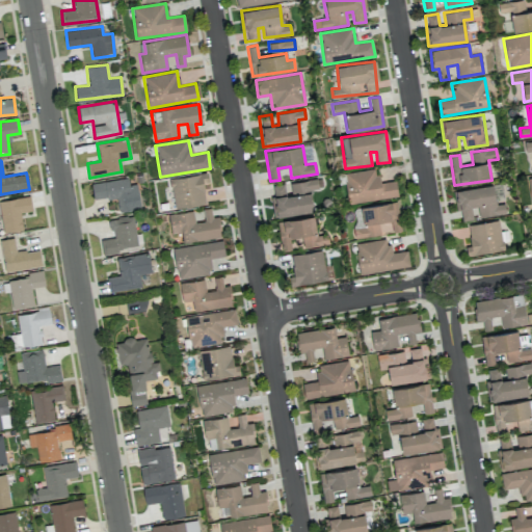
[(344,174),(347,204),(398,197),(395,181),(378,183),(376,169),(344,174)]
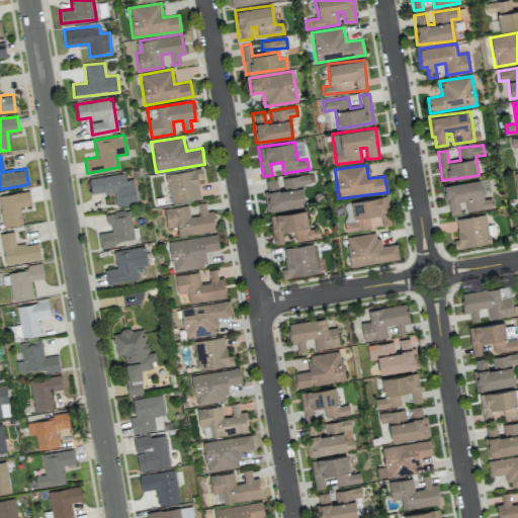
[(169,203),(200,198),(197,177),(202,176),(201,169),(165,174),(169,203)]
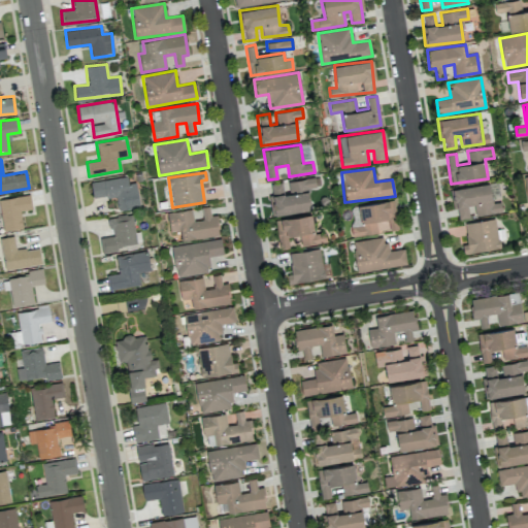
[(135,183),(128,184),(127,176),(90,183),(93,199),(114,195),(118,210),(139,206),(135,183)]
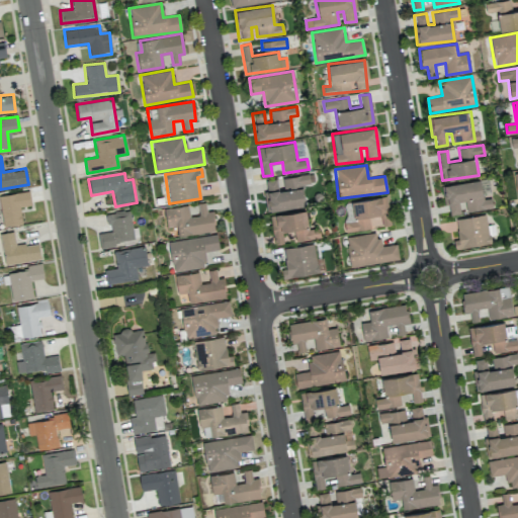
[(266,210),(305,205),(303,184),(310,183),(309,174),(282,178),(283,189),(278,190),(276,179),(265,180),(267,190),(263,191),(266,210)]
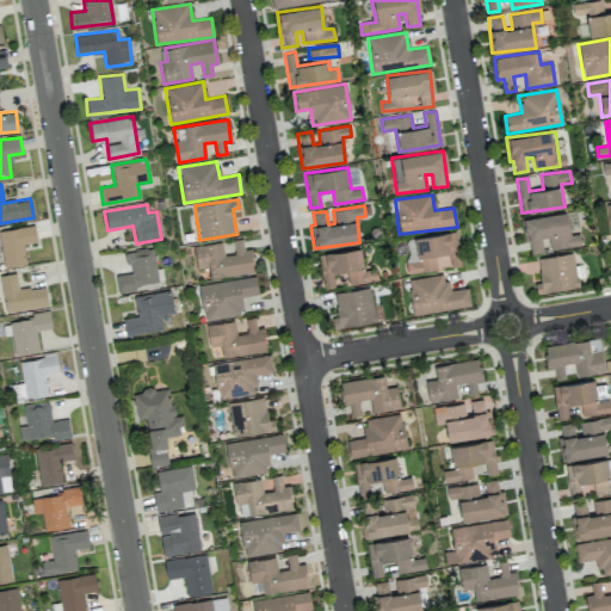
[(581,245),(579,233),(569,235),(566,211),(520,218),(524,244),(529,242),(531,253),(543,252),(542,238),(548,236),(550,250),(581,245)]
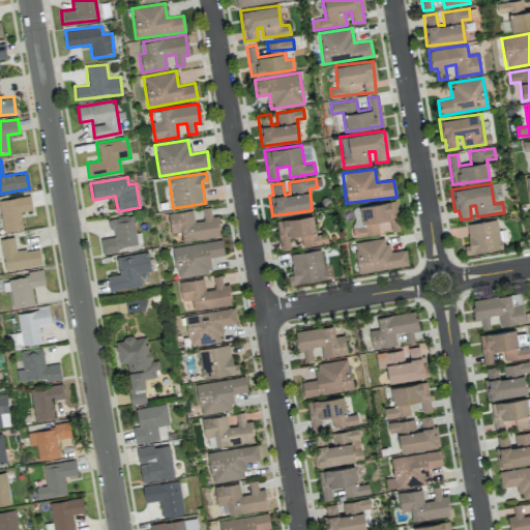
[(20,211),(32,209),(29,195),(0,200),(0,212),(4,232),(23,228),(20,211)]
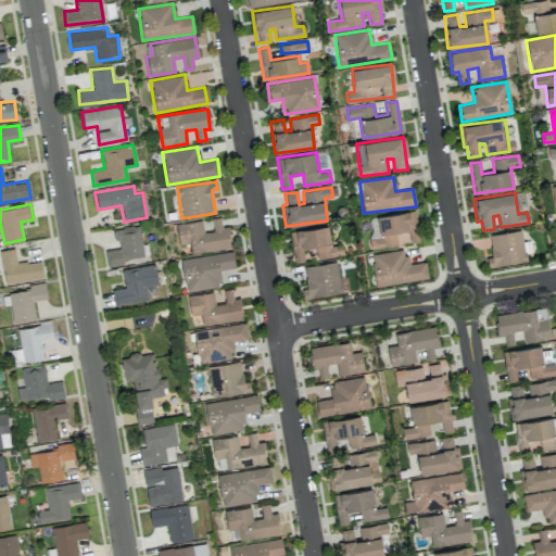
[(377,216),(381,237),(368,240),(370,250),(397,244),(395,232),(408,229),(411,242),(420,241),(415,210),(377,216)]
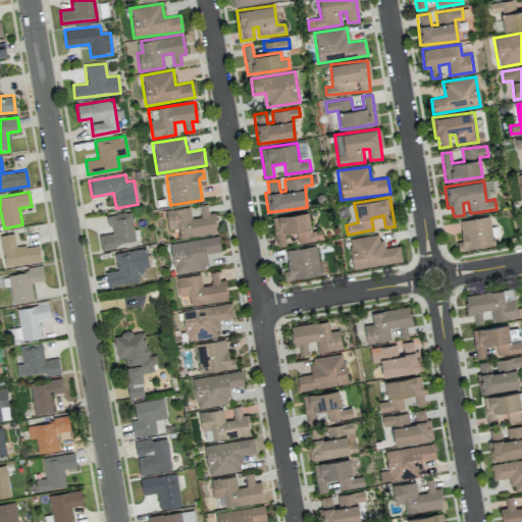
[(165,210),(167,228),(177,227),(178,238),(217,232),(214,212),(208,213),(207,204),(199,205),(201,217),(191,218),(190,207),(165,210)]
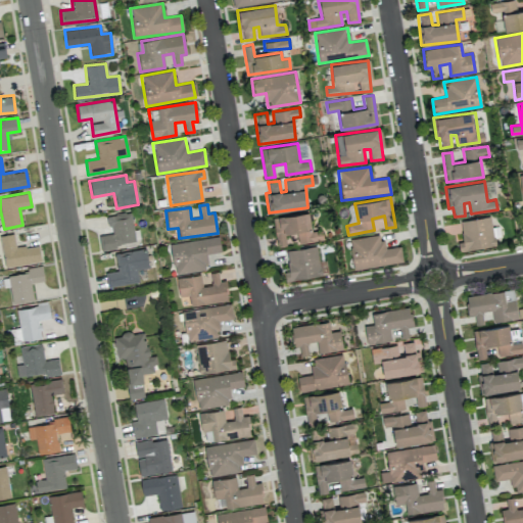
[(101,250),(136,243),(130,211),(109,216),(112,233),(98,236),(101,250)]
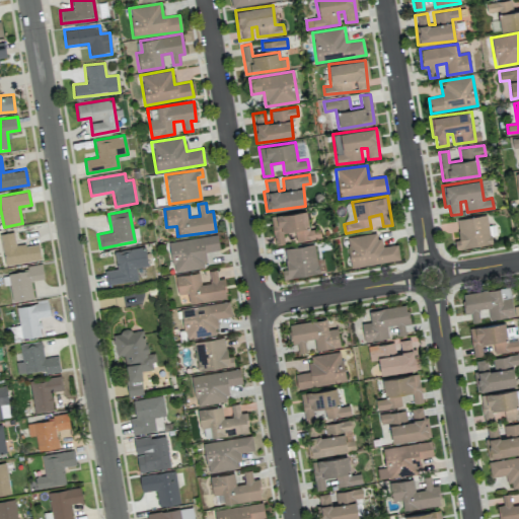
[(320,238),(318,228),(308,229),(306,210),(270,215),(274,244),(284,243),(283,231),(294,230),(296,241),(320,238)]
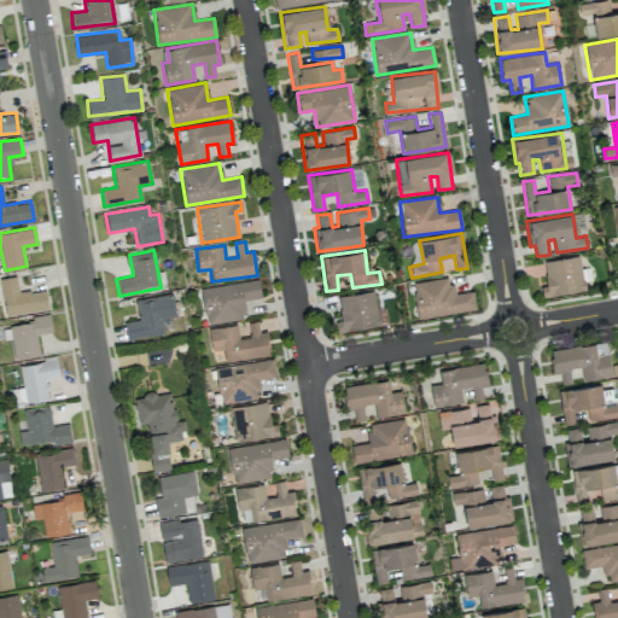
[(541,285),(542,297),(584,290),(579,255),(543,261),(547,285),(541,285)]
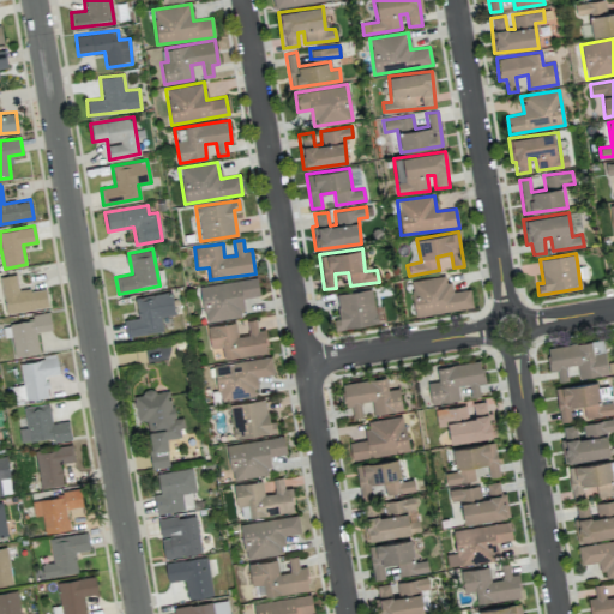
[(0,276),(5,313),(48,308),(46,288),(18,290),(17,275),(0,276)]
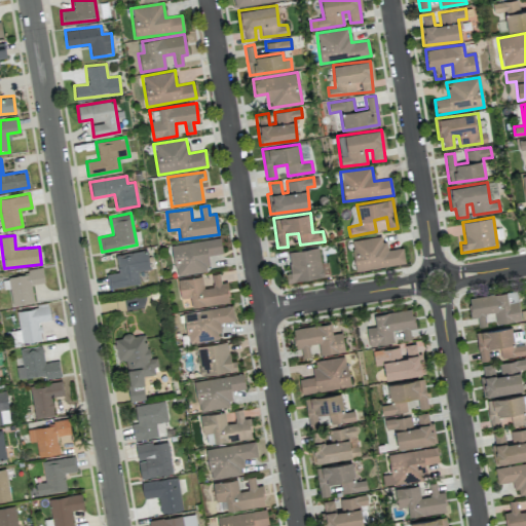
[(351,240),(355,270),(405,264),(403,248),(385,250),(383,236),(351,240)]
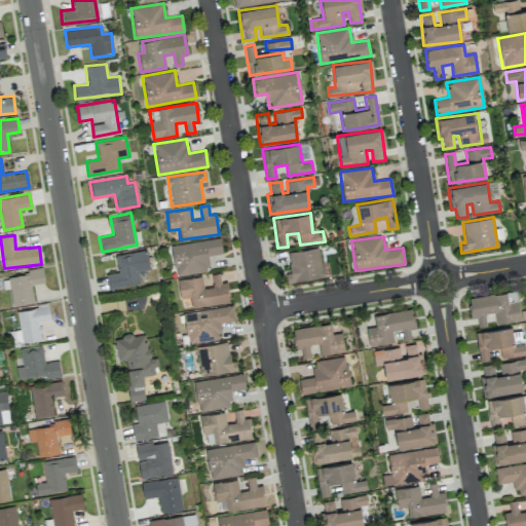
[(171,246),(176,276),(209,270),(207,256),(222,253),(220,237),(171,246)]
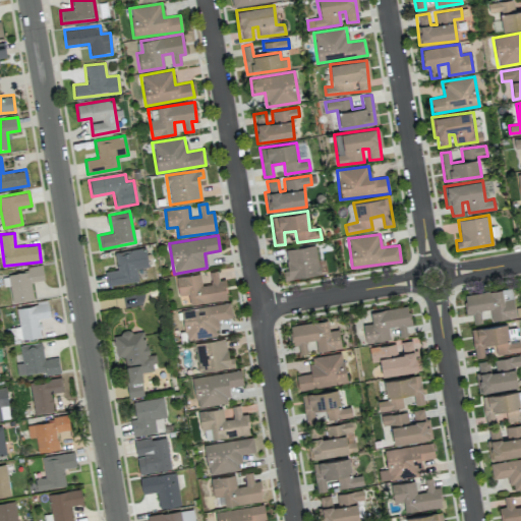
[(285,248),(288,278),(319,275),(316,245),(285,248)]
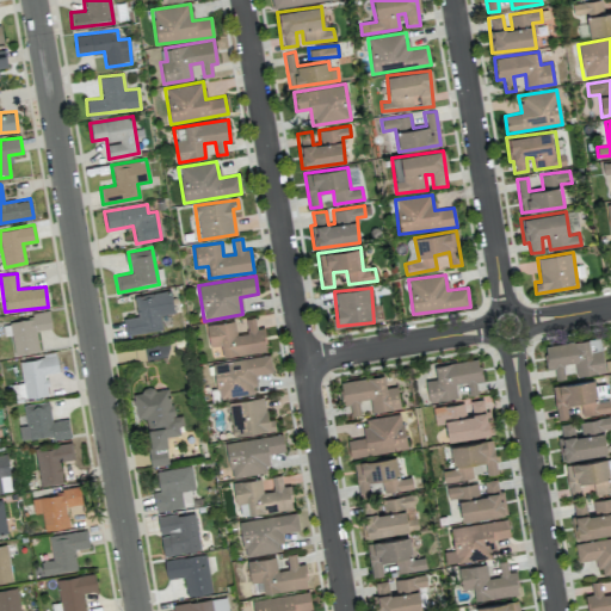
[(173,313),(171,291),(133,296),(136,316),(123,319),(125,334),(161,329),(160,315),(173,313)]
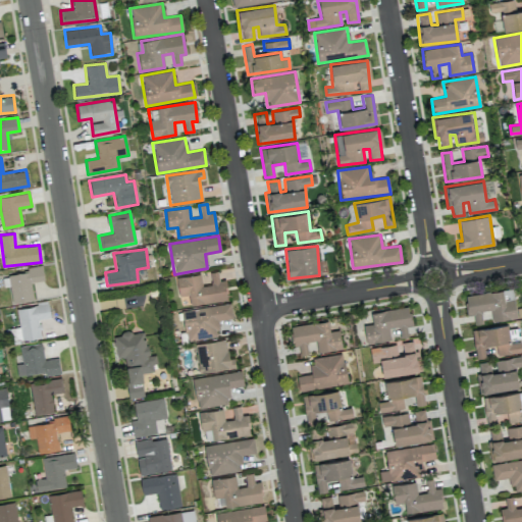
[(34,299),(31,282),(44,279),(42,267),(6,273),(11,303),(34,299)]
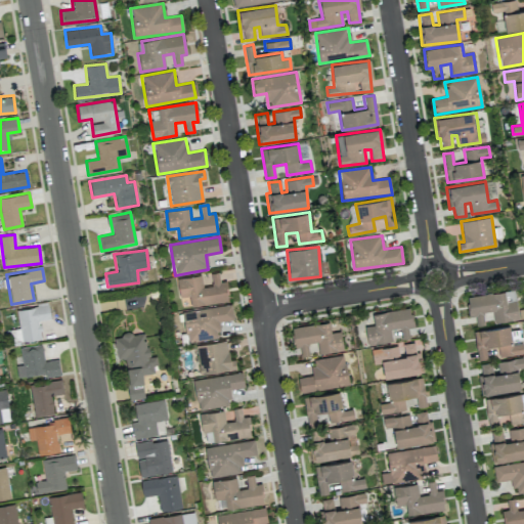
[(228,301),(226,280),(220,281),(218,272),(210,273),(212,286),(203,287),(201,275),(176,278),(179,297),(188,296),(190,306),(228,301)]
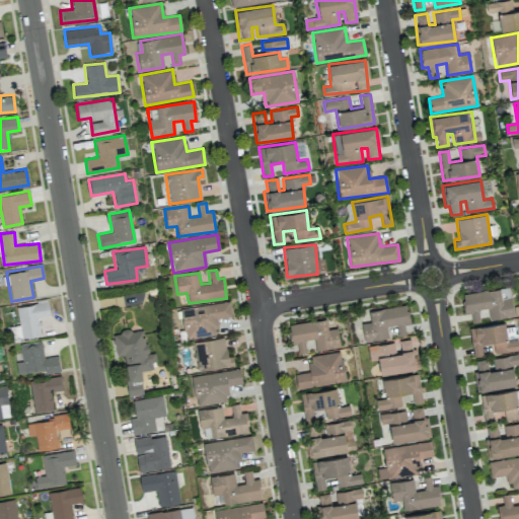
[(489,319),(513,316),(510,287),(462,293),(464,314),(470,313),(471,322),(479,321),(478,309),(488,308),(489,319)]
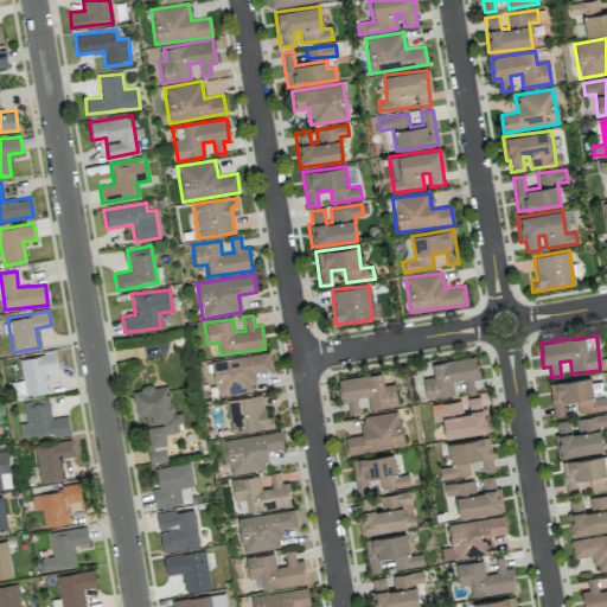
[(142,345),(144,357),(165,357),(165,344),(142,345)]
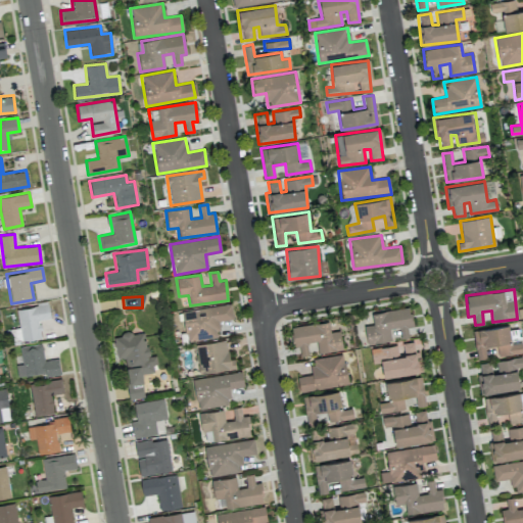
[(16,308),(18,328),(9,329),(11,341),(41,337),(39,320),(50,318),(48,304),(16,308)]
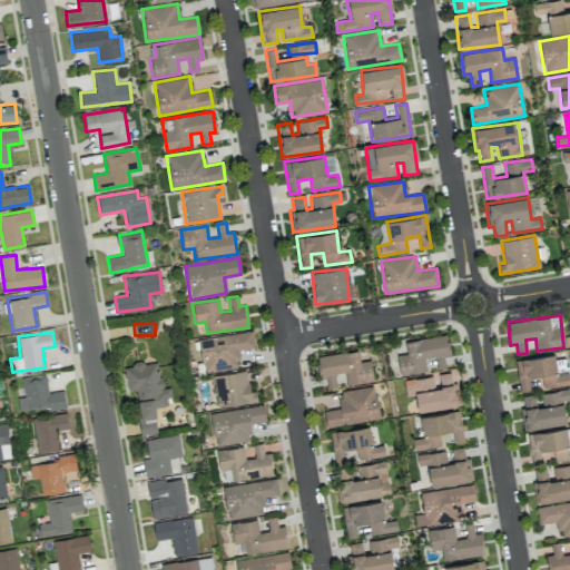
[(238,367),(237,350),(254,347),(252,332),(198,338),(202,372),(238,367)]
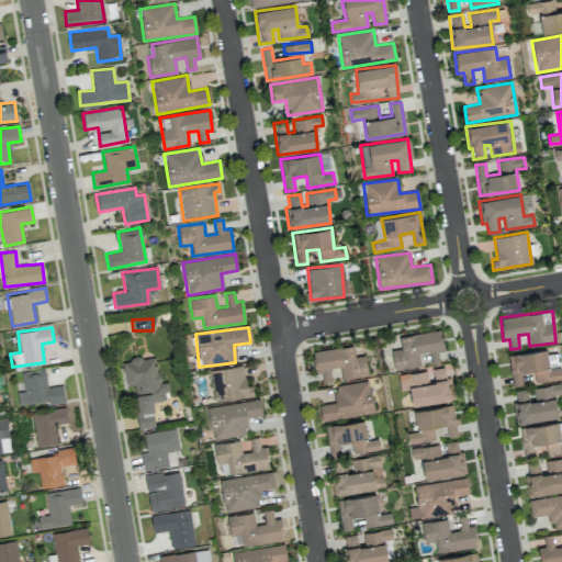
[(391,350),(394,370),(420,367),(418,353),(429,351),(430,363),(439,362),(438,351),(442,351),(440,330),(398,336),(401,349),(391,350)]
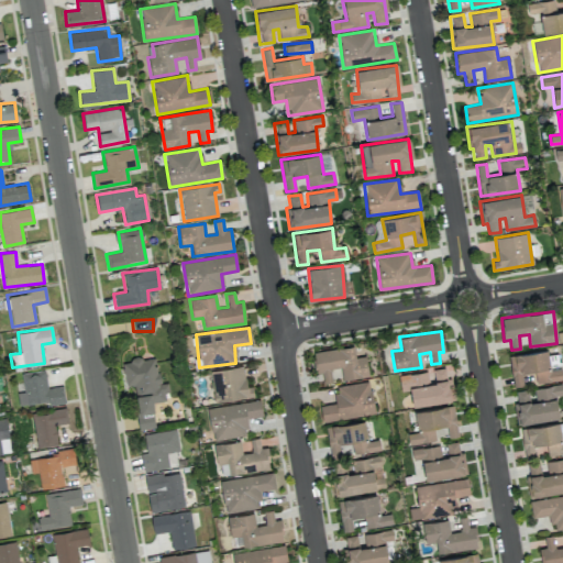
[(312,351),(316,373),(321,373),(323,383),(332,382),(330,368),(341,367),(342,379),(368,376),(366,355),(354,357),(353,346),(312,351)]
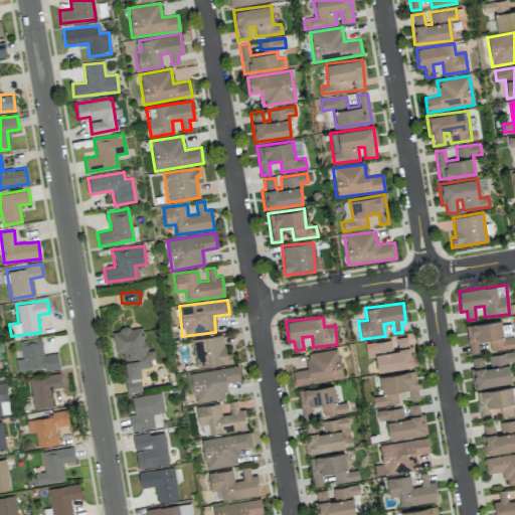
[(491,350),(514,346),(514,337),(503,338),(501,320),(466,325),(470,354),(479,352),(477,341),(489,339),(491,350)]
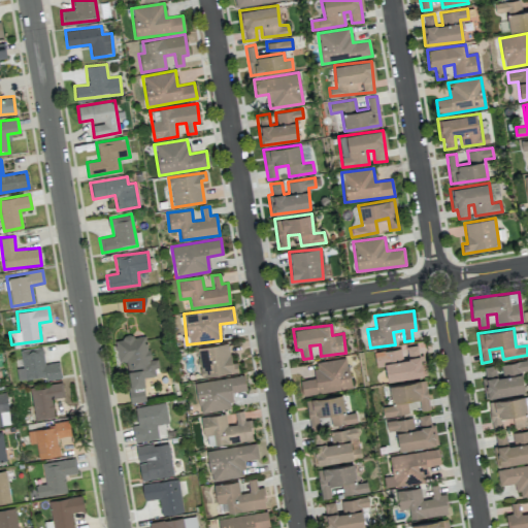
[(124,362),(130,403),(145,400),(142,377),(156,375),(155,367),(153,367),(147,334),(113,339),(118,363),(124,362)]
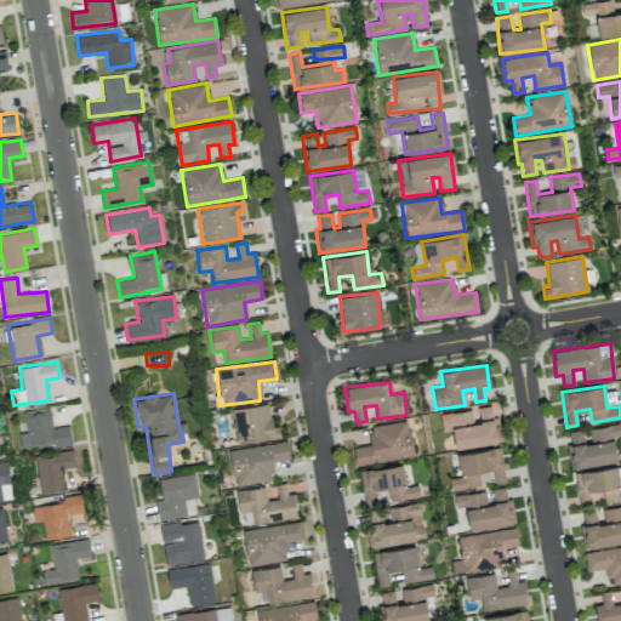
[(232,409),(237,444),(279,438),(278,426),(272,427),(268,404),(232,409)]
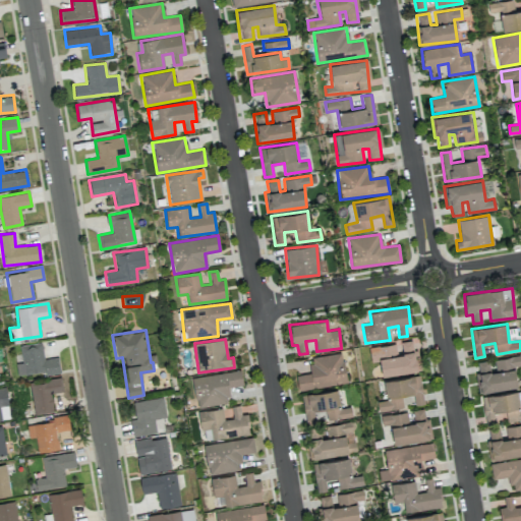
[(382,375),(417,370),(413,340),(401,342),(402,353),(397,354),(395,344),(368,347),(370,357),(379,356),(382,375)]
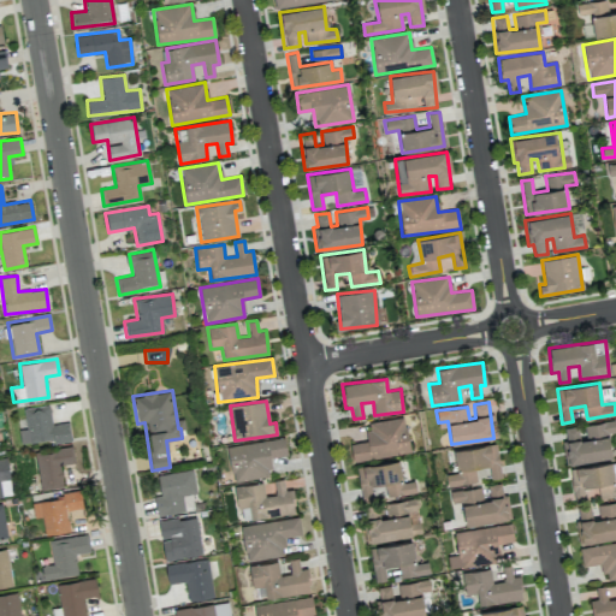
[(69,422),(52,424),(49,404),(24,408),(27,430),(18,430),(21,444),(71,439),(69,422)]
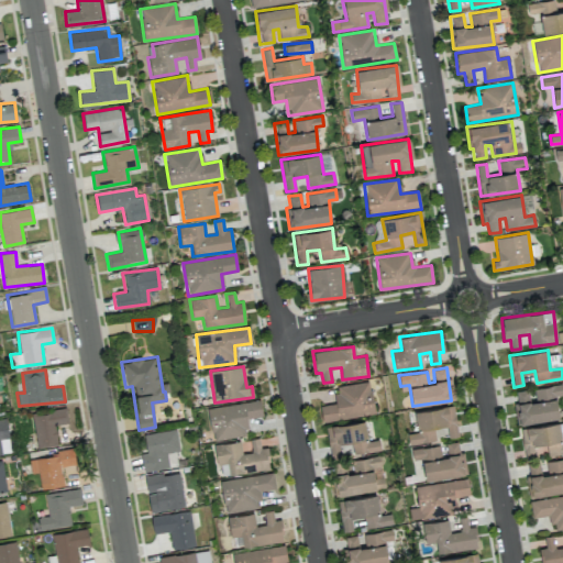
[(374,415),(370,382),(334,385),(337,403),(320,405),(322,420),(374,415)]
